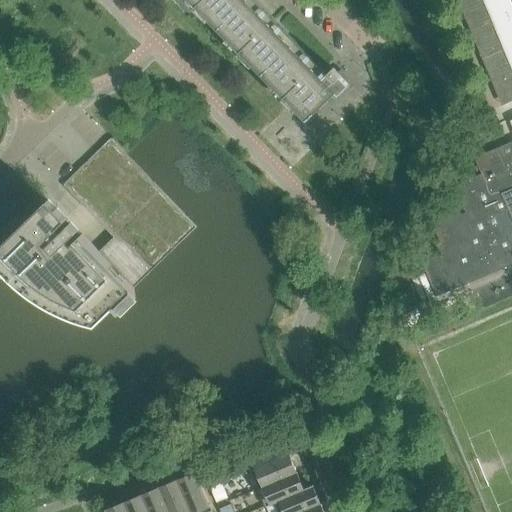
[(264,17),(247,0),(192,0),(309,119),(337,92),(340,95),(351,84),(342,76),(343,76),(334,67),(329,73),(324,78),(264,17)]
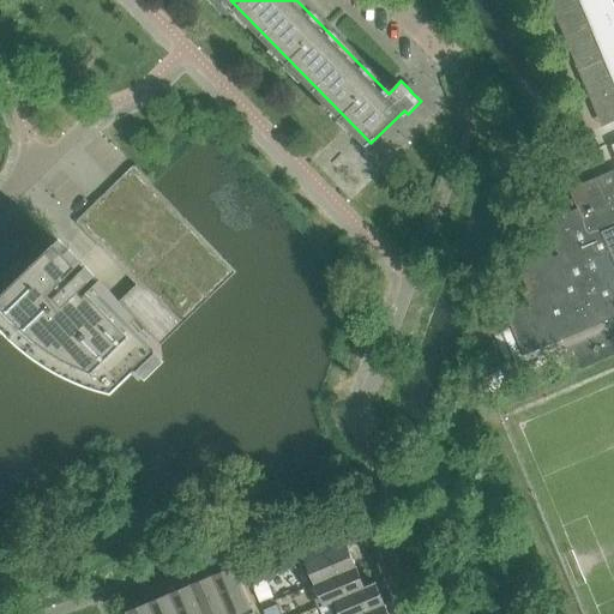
[(613,121),(613,79),(581,0),(549,0),(602,127),(613,121)]
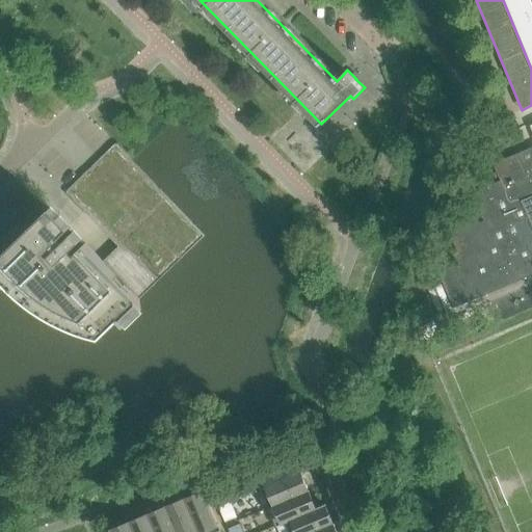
[(100,338),(205,236),(132,161),(115,144),(67,192),(118,246),(111,254),(103,262),(51,208),(0,257),(0,276),(7,285),(17,294),(27,302),(38,311),(50,318),(61,324),(74,329),(86,335),(100,338)]
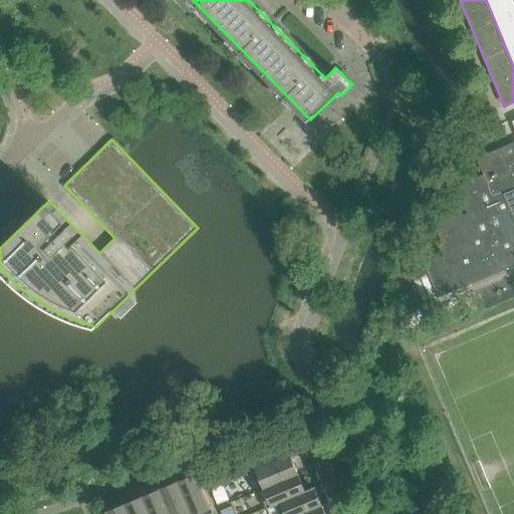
[(419,251),(439,298),(510,268),(511,272),(513,270),(513,143),(478,159),(484,176),(456,188),(467,214),(463,216),(461,210),(432,223),(441,244),(438,245),(437,243),(419,251)]
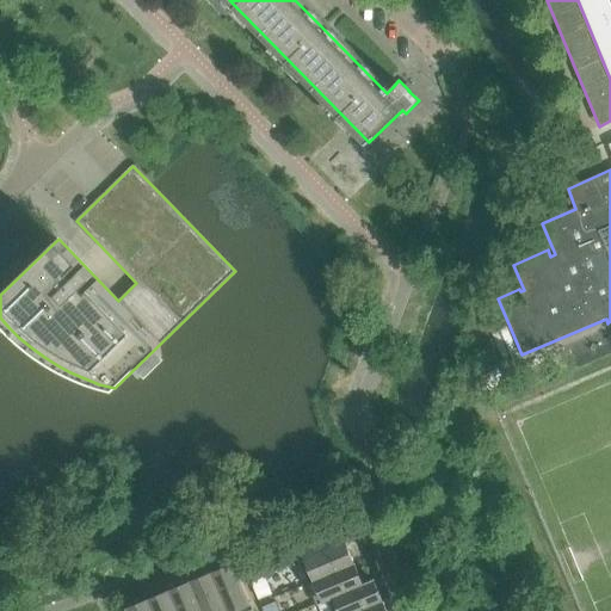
[(346,543),(337,520),(288,541),(297,563),(346,543)]
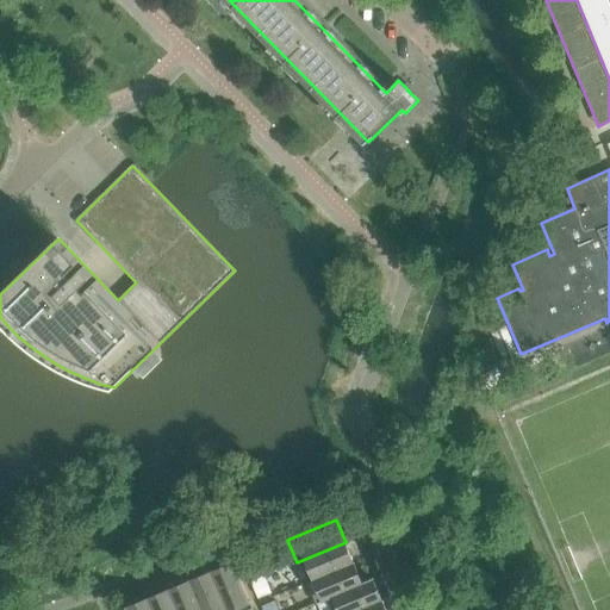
[(354,562),(346,542),(297,562),(306,584),(354,562)]
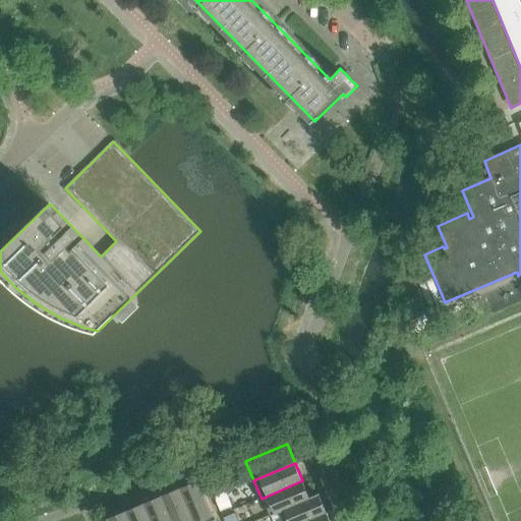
[(226,491),(220,477),(209,482),(215,497),(226,491)]
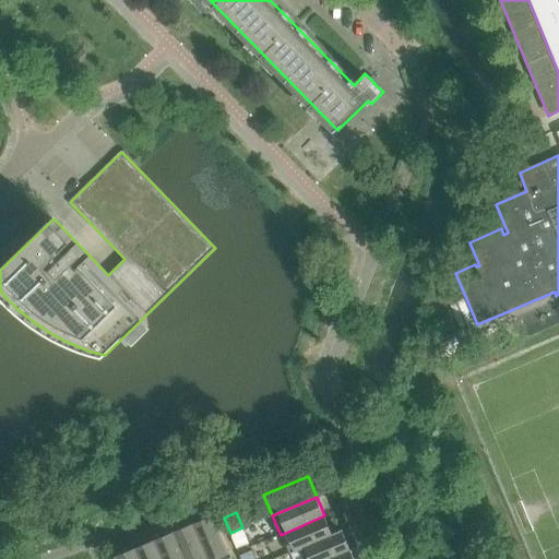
[(229,558),(234,558),(215,514),(194,523),(209,558),(229,558)]
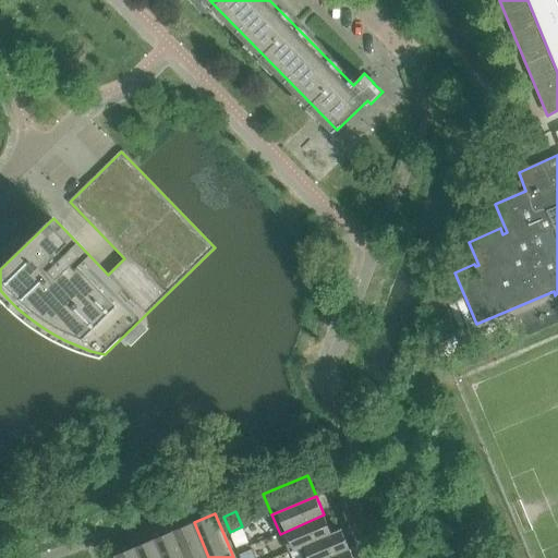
[(299,548),(331,534),(331,533),(324,514),(280,534),(289,554),(299,549),(299,548)]
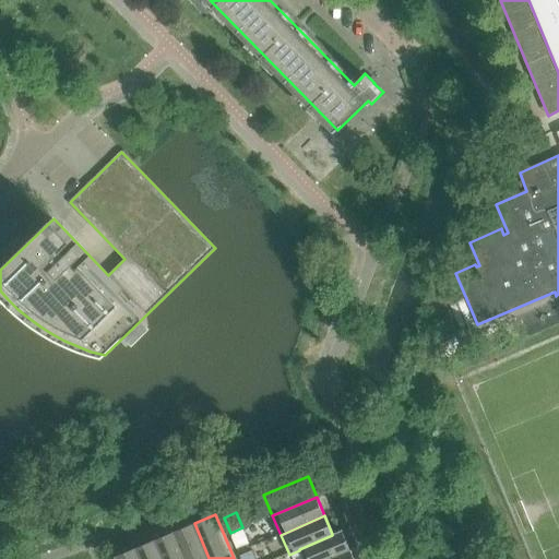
[(209,558),(194,523),(174,532),(185,558),(209,558)]
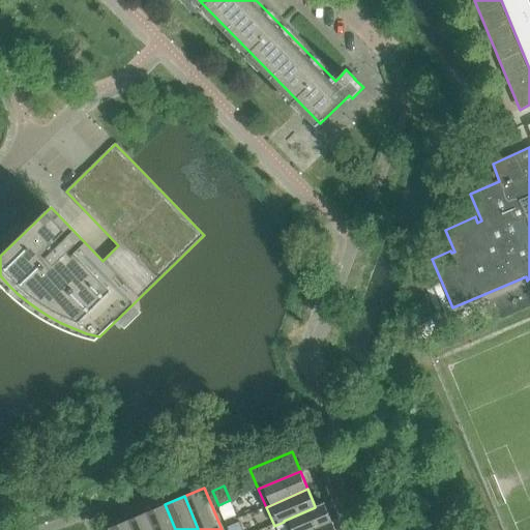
[(236,516),(230,500),(218,505),(225,520),(236,516)]
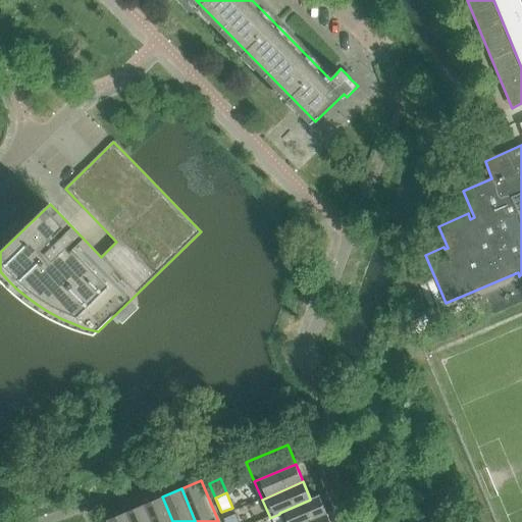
[(308,521),(328,514),(320,496),(320,494),(310,499),(310,500),(279,513),(279,514),(283,521),(308,521)]
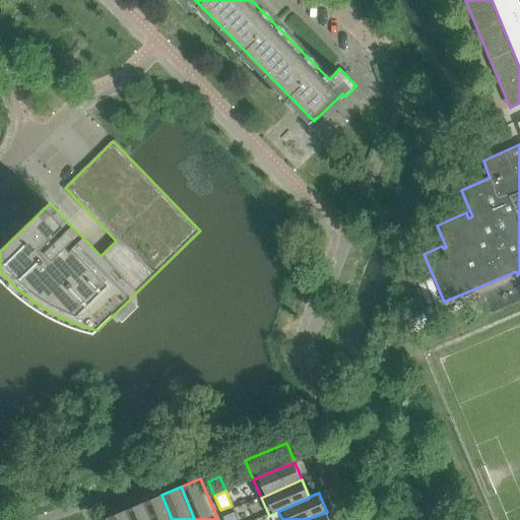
[(172,519),(161,495),(143,502),(150,519),(172,519)]
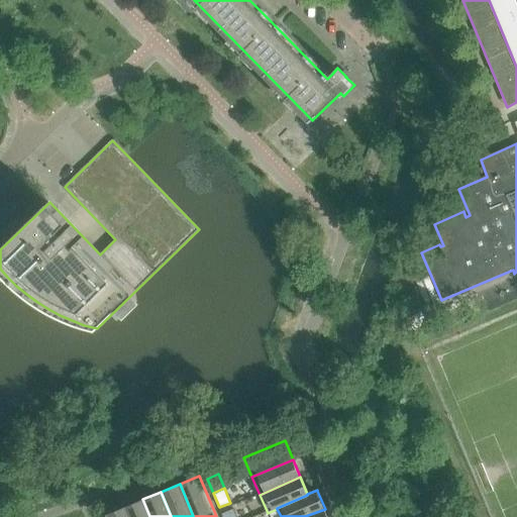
[(149,516),(142,499),(124,507),(128,516),(149,516)]
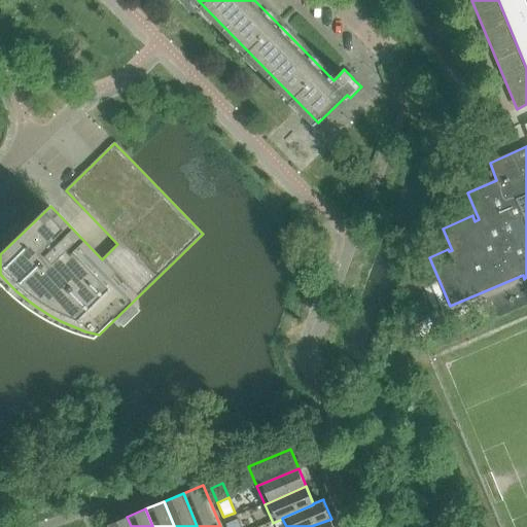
[(131,526),(127,517),(108,524),(109,526),(131,526)]
